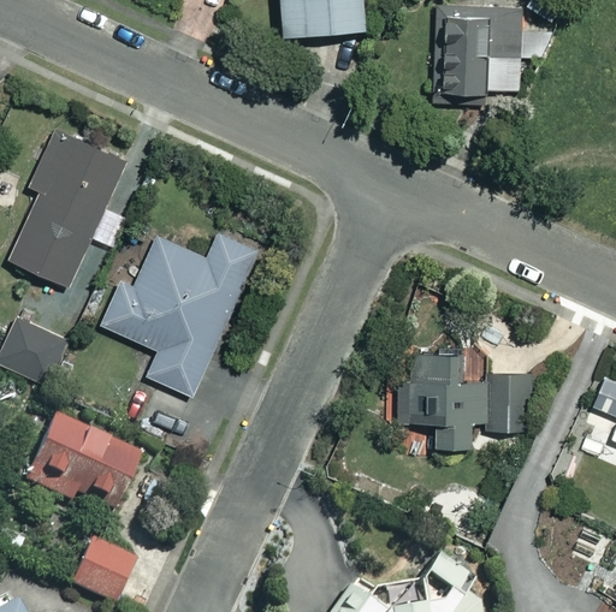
[(279,0),(284,39),(371,30),(367,0),(279,0)]
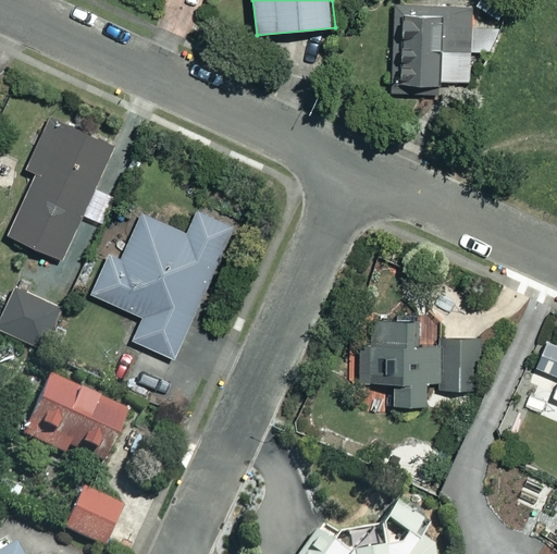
[(405,5),(401,86),(465,89),(468,8),(405,5)]
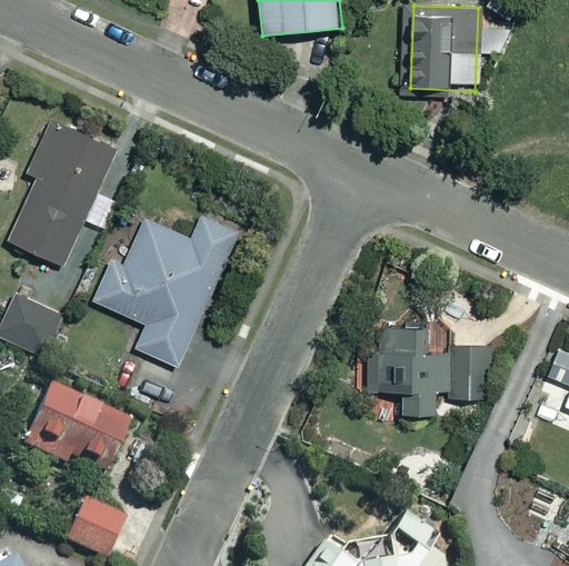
[(33,179),(6,240),(66,267),(119,147),(48,115),(21,174),(33,179)]
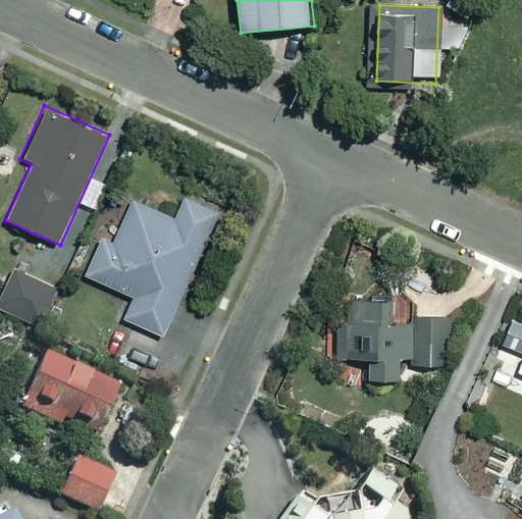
[(102,239),(87,271),(137,295),(124,320),(161,336),(220,211),(186,195),(174,219),(138,202),(117,246),(102,239)]
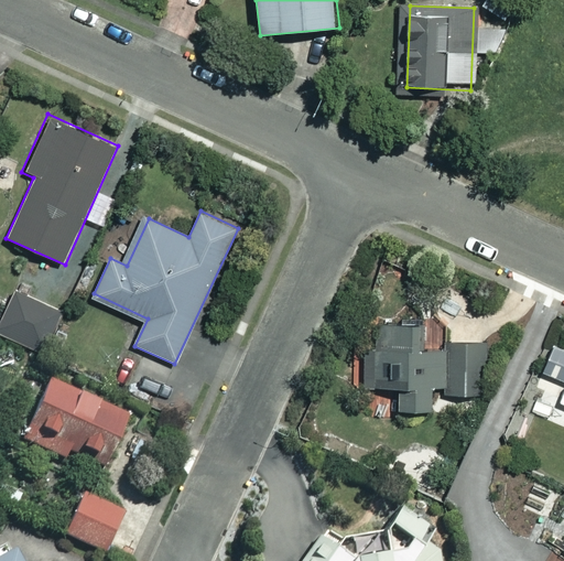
[(424,322),(364,322),(364,386),(398,386),(398,409),(433,409),(433,394),(479,394),(479,346),(424,346),(424,322)]
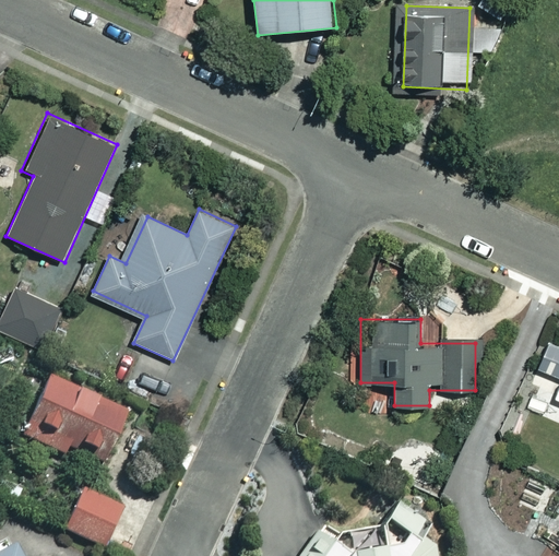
[(558,380),(558,346),(554,344),(538,369),(558,380)]
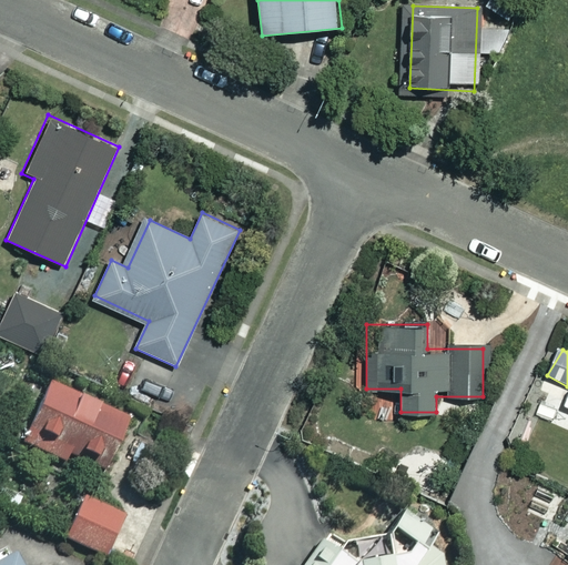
[(128,417),(50,377),(19,440),(68,465),(75,450),(104,464),(128,417)]
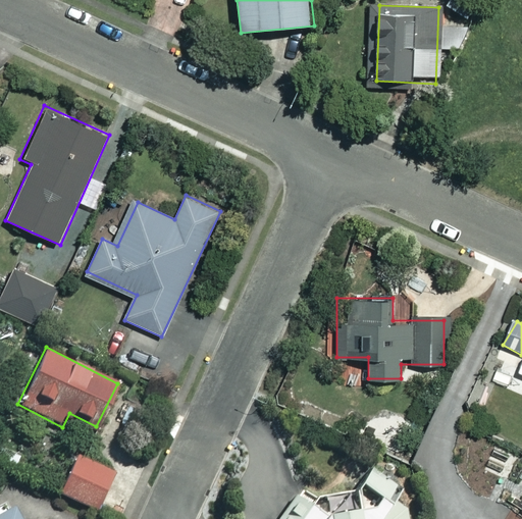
[(410,423),(377,416),(370,453),(403,459),(410,423)]
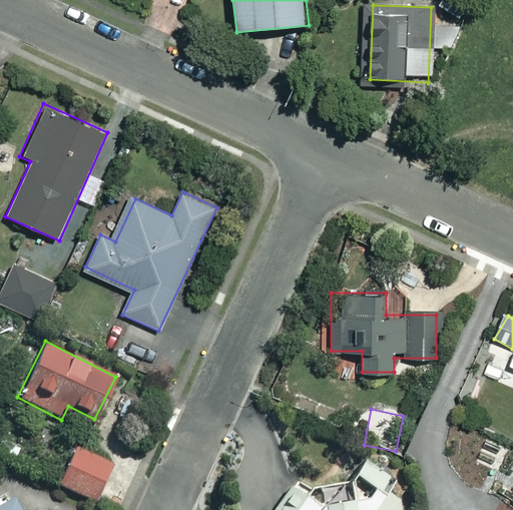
[(110,465),(72,448),(55,485),(93,502),(110,465)]
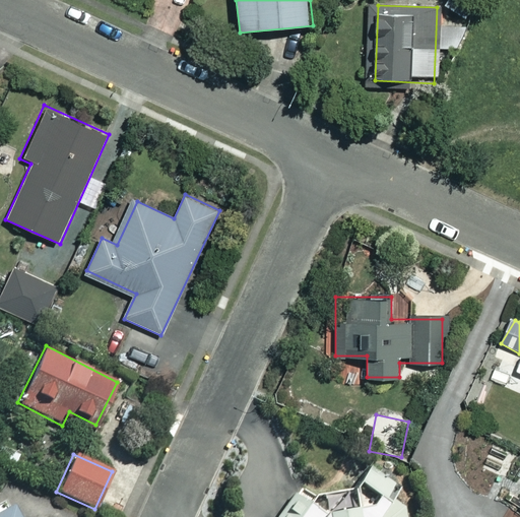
[(403,516),(400,491),(368,466),(335,510),(329,511),(299,489),(276,516),(403,516)]
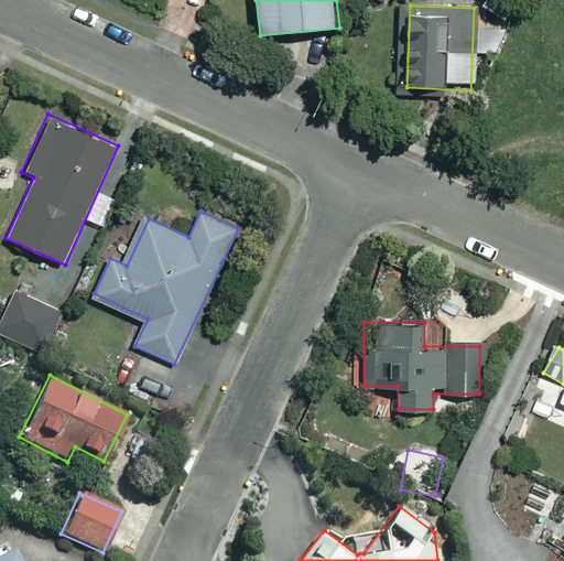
[(15,560),(10,550),(0,556),(0,560),(15,560)]
